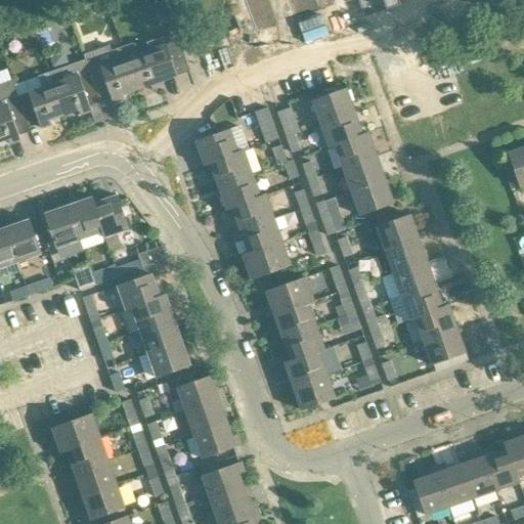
[(344,0),(345,2),(350,0),(361,0),(365,12),(385,6),(386,9),(399,4),(397,0),(344,0)]
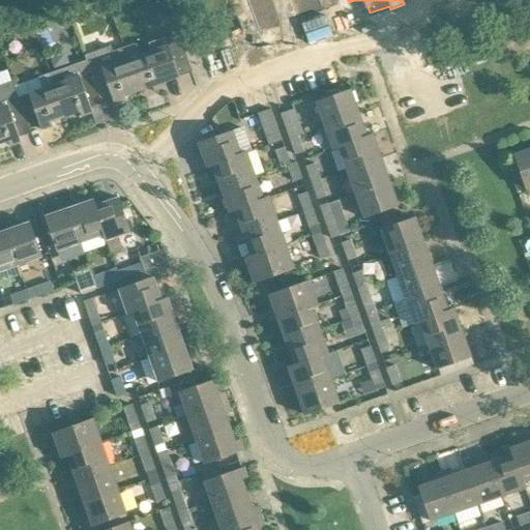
[(150,4),(152,31),(173,29),(171,2),(150,4)]
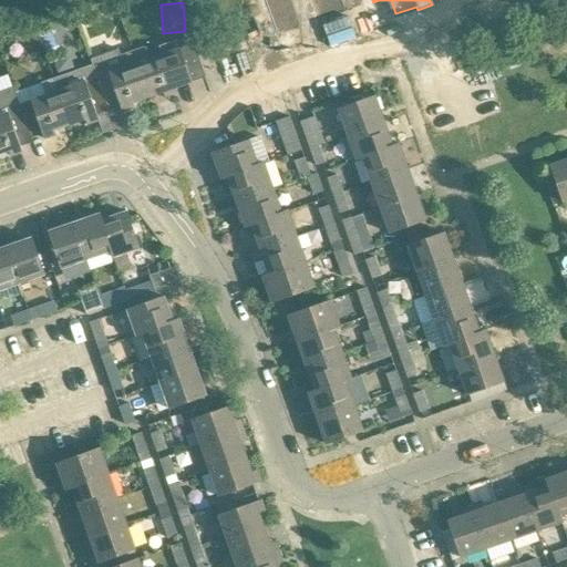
[(189,74),(203,69),(191,34),(158,45),(162,54),(148,59),(144,47),(132,50),(147,98),(163,92),(165,96),(176,92),(173,82),(189,76),(189,74)]
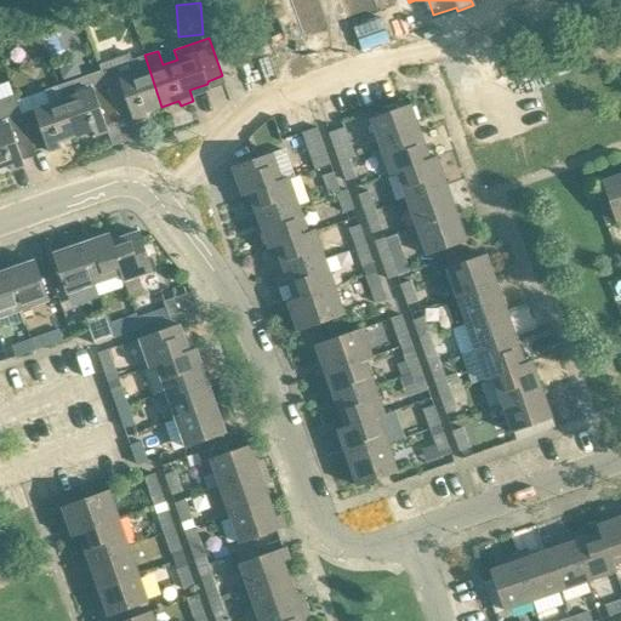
[(144,55),(131,60),(130,53),(100,64),(117,115),(130,110),(135,123),(147,118),(144,112),(161,107),(144,55)]
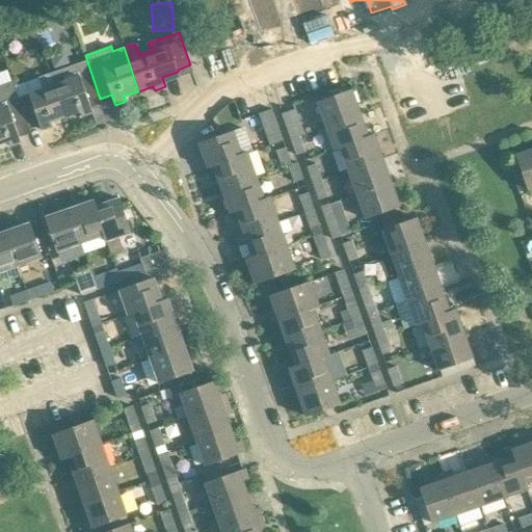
[(89,103),(100,99),(85,55),(84,55),(90,72),(65,81),(61,69),(50,73),(65,116),(80,111),(82,116),(92,112),(89,103)]
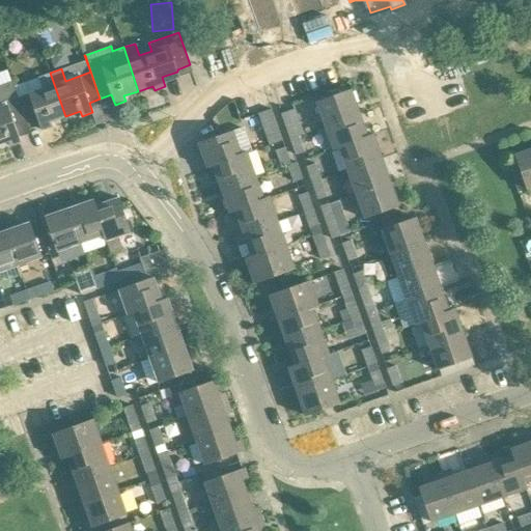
[(51,121),(65,116),(50,73),(38,77),(43,88),(19,96),(14,81),(12,82),(27,124),(38,120),(42,130),(53,127),(51,121)]
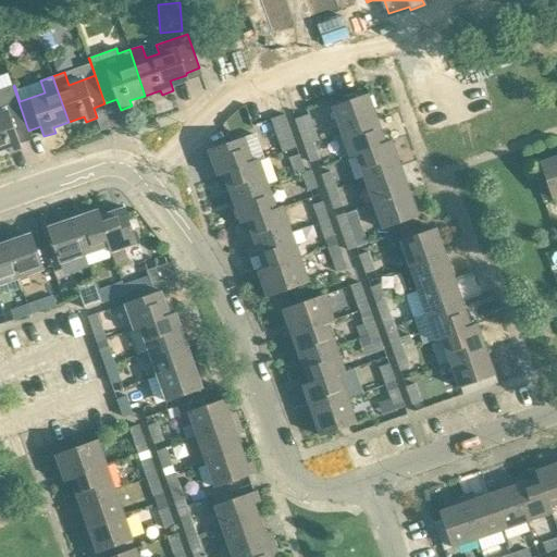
[(16,134),(28,131),(13,86),(0,89),(0,150),(9,148),(11,152),(22,149),(16,134)]
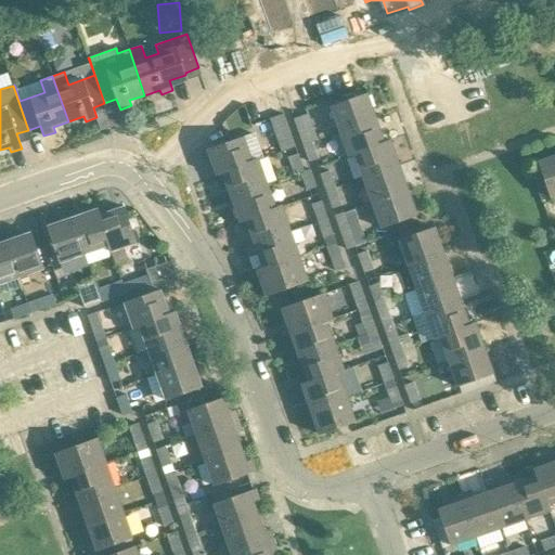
[(339,130),(375,118),(366,93),(331,106),(339,130)]
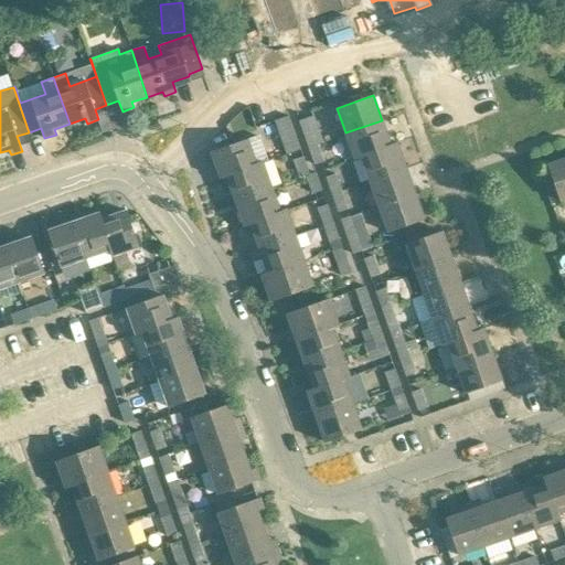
[(300,149),(298,141),(289,116),(276,120),(287,153),(300,149)]
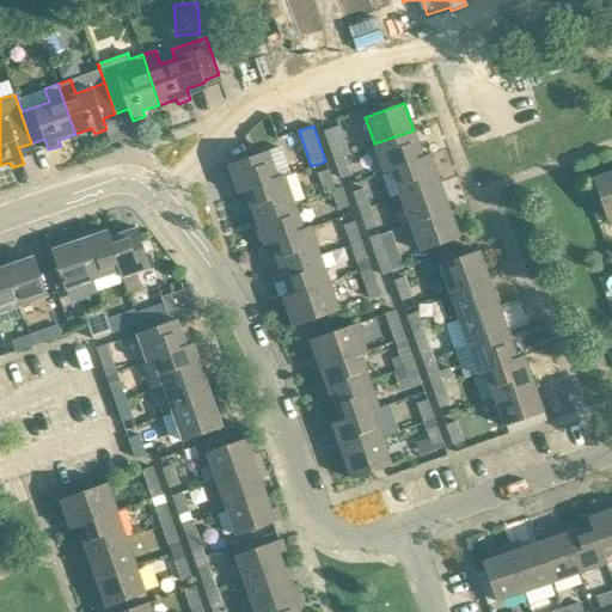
[(349,154),(347,145),(340,126),(324,130),(334,159),(344,155),(349,154)]
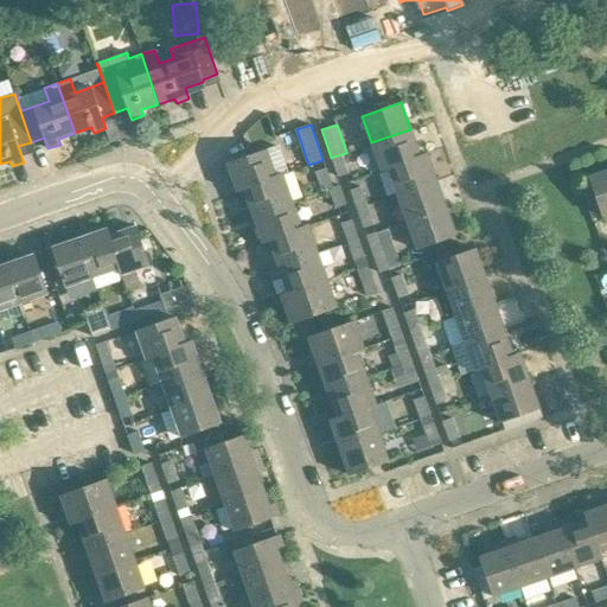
[(420,155),(410,129),(371,142),(382,172),(388,170),(388,167),(420,155)]
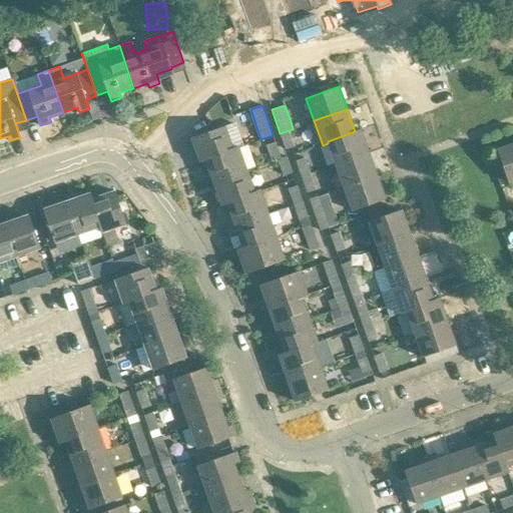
[(233,150),(232,148),(231,145),(224,126),(191,137),(200,162),(206,160),(205,159),(233,150)]
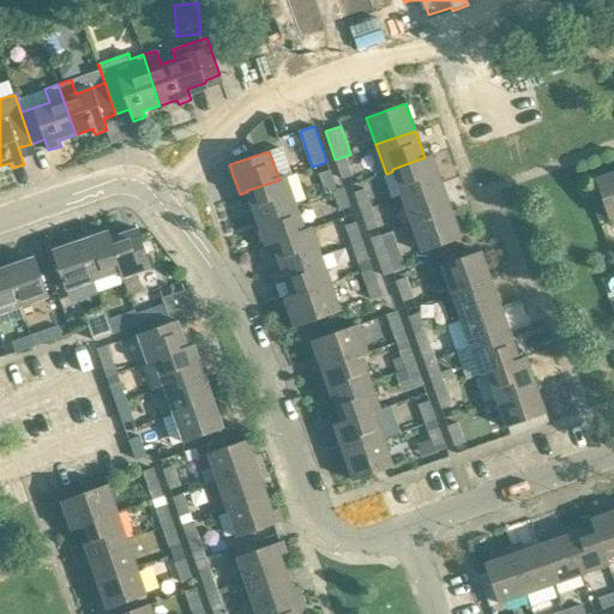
[(404,196),(441,182),(432,155),(425,157),(392,169),(392,172),(395,170),(404,196)]
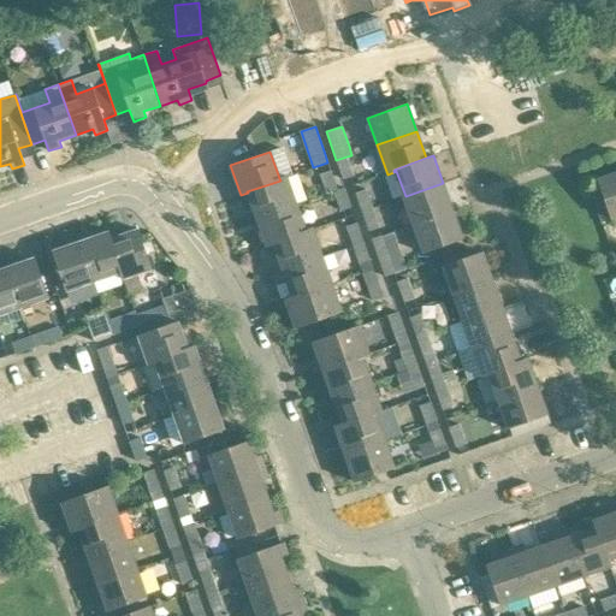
[(353,175),(347,157),(336,160),(343,178),(353,175)]
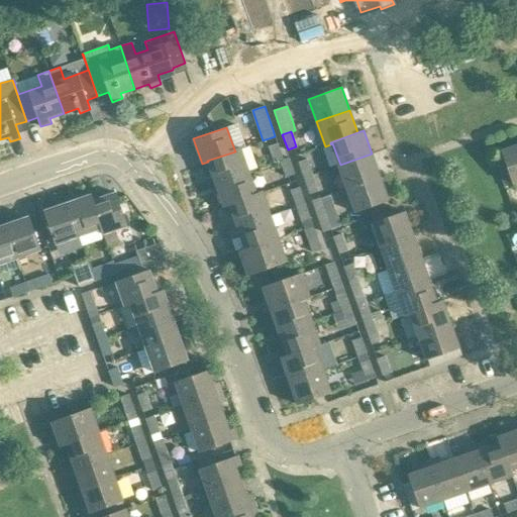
[(283,160),(278,144),(270,147),(275,163),(279,162),(283,160)]
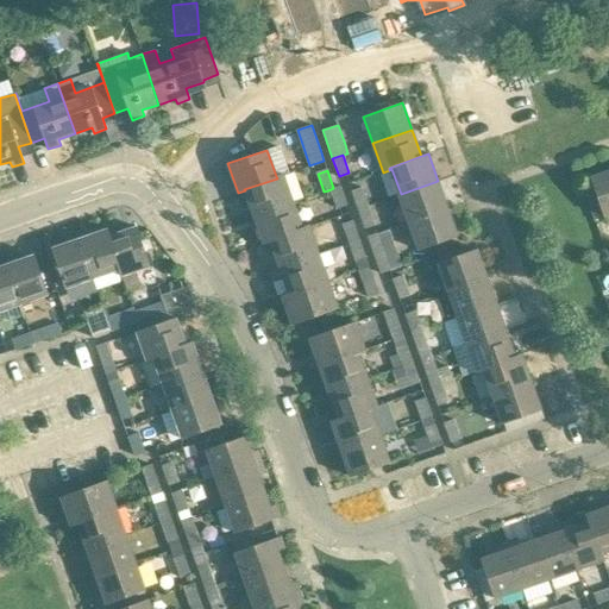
[(604,217),(608,214),(608,170),(590,177),(604,217)]
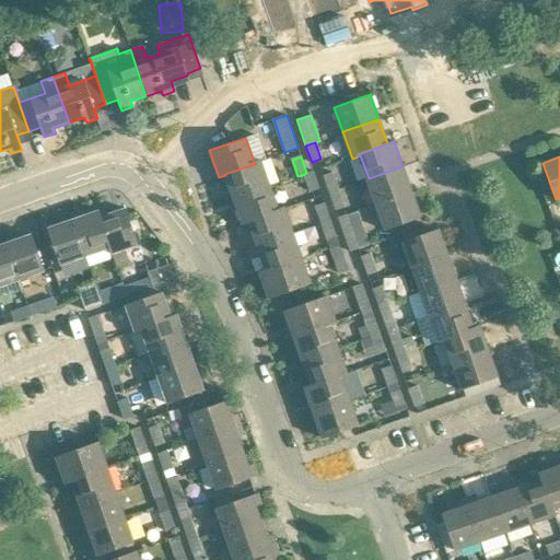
[(233,199),(271,186),(261,159),(254,162),(255,164),(224,174),(225,175),(233,199)]
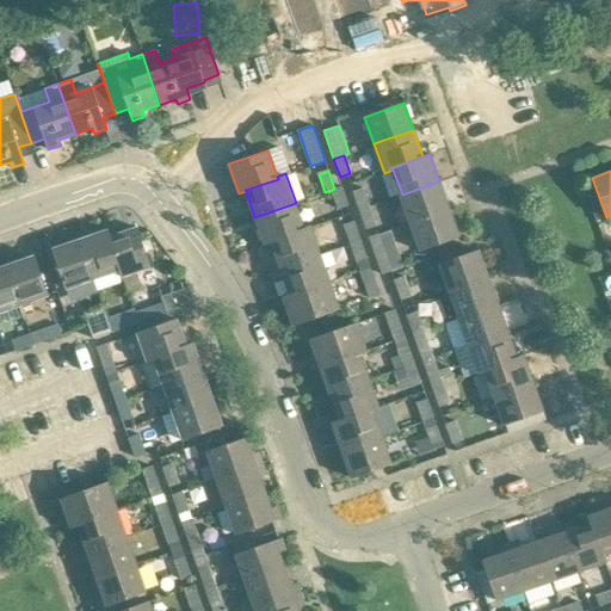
[(412,222),(449,209),(439,181),(402,195),(412,222)]
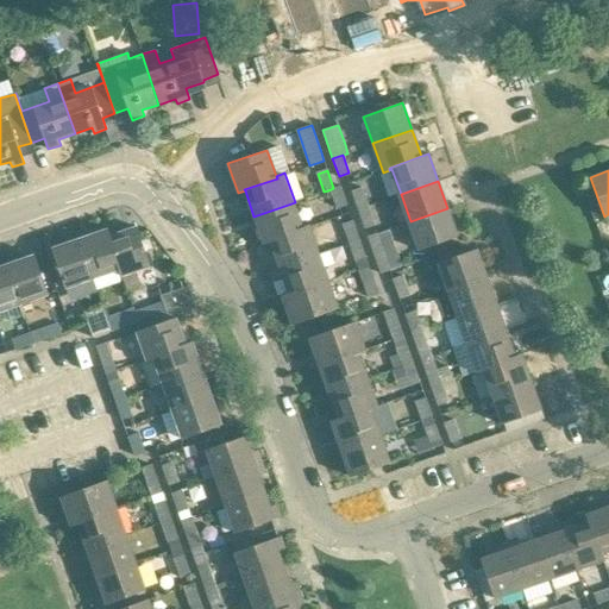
[(333,188),(328,190),(334,209),(345,206),(338,187),(333,188)]
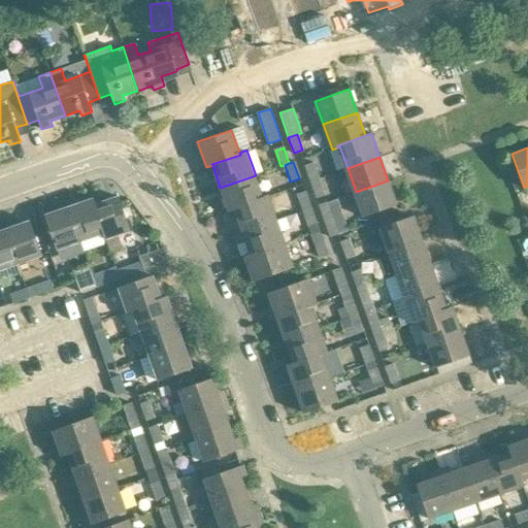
[(310,182),(319,178),(312,162),(304,165),(310,182)]
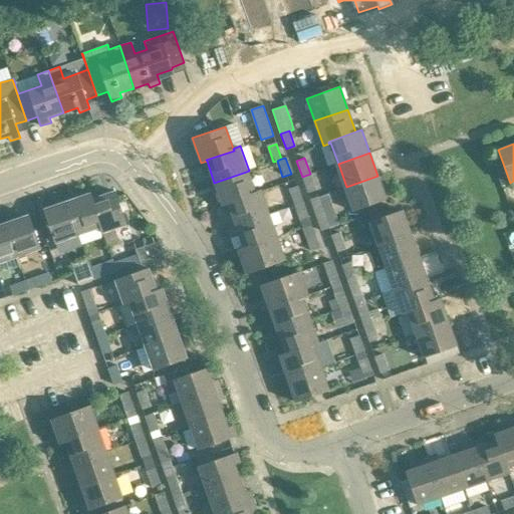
[(257,193),(256,192),(249,171),(214,183),(222,206),(228,204),(257,193)]
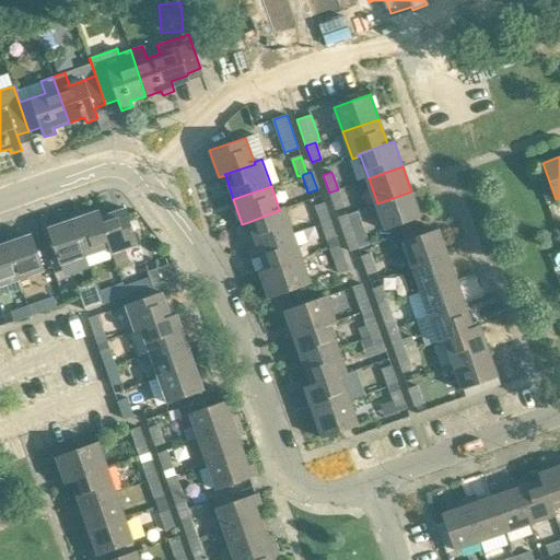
[(335,210),(345,207),(338,189),(329,193),(335,210)]
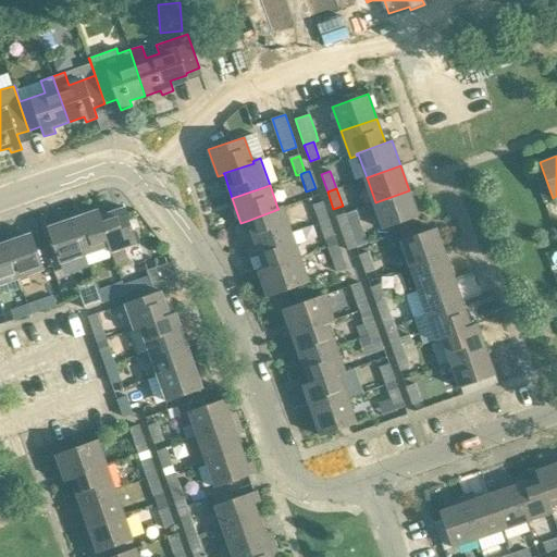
[(384,229),(398,223),(418,215),(409,190),(375,202),(384,229)]
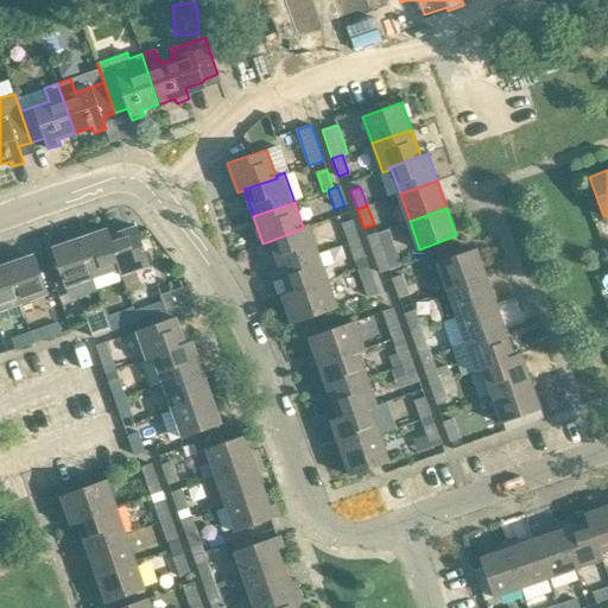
[(347,244),(356,240),(349,221),(340,223),(347,244)]
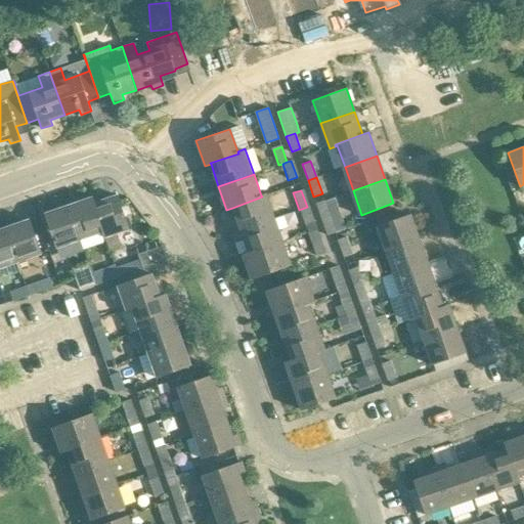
[(241,230),(275,217),(267,193),(261,195),(262,197),(232,208),(241,230)]
